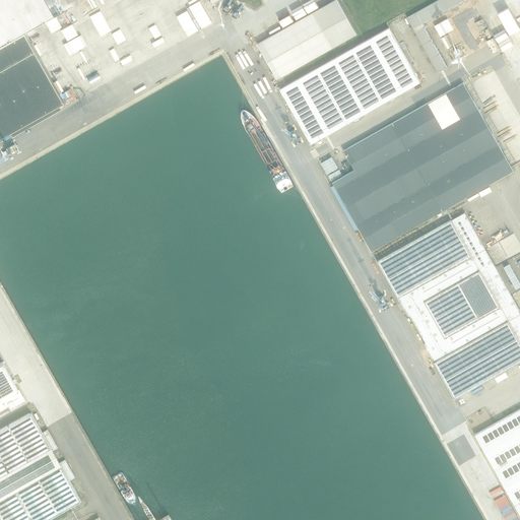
[(31,0),(0,0),(0,47),(45,21),(31,0)]
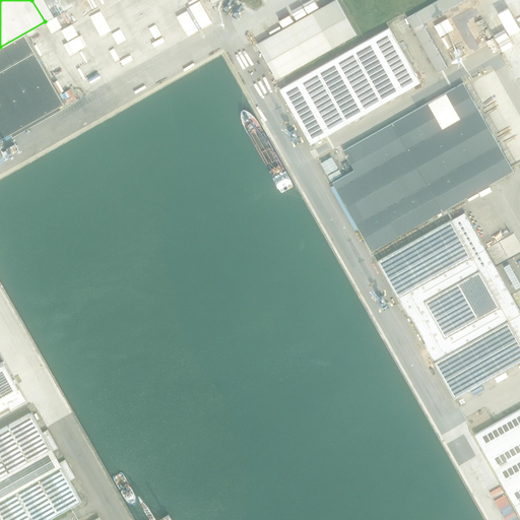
[(277,79),(356,35),(337,0),(334,0),(257,44),(277,79)]
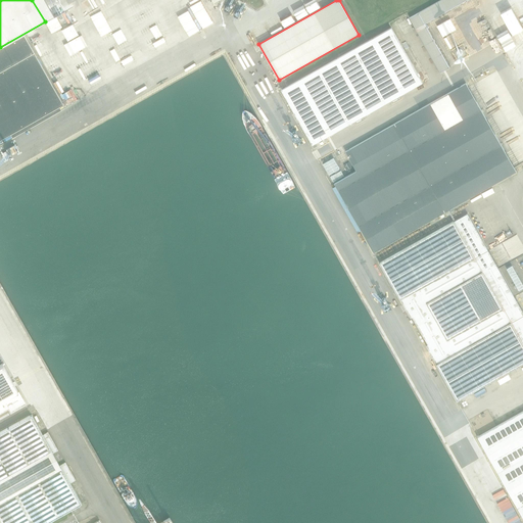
[(439,0),(410,17),(440,73),(449,67),(425,24),(466,0),(439,0)]
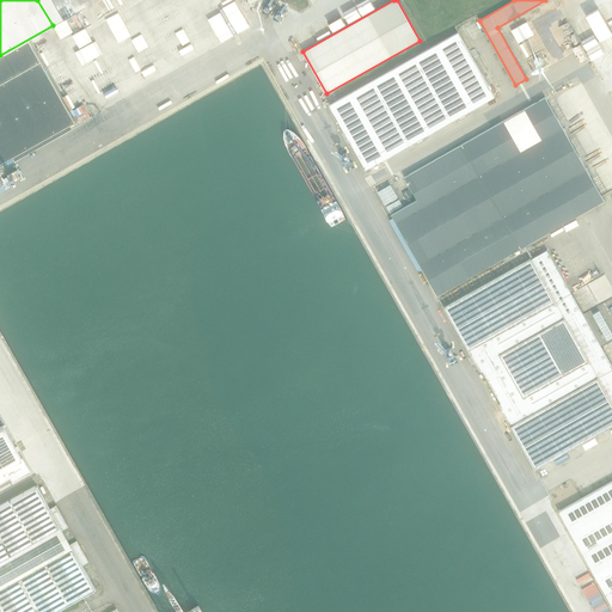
[(294,31),(289,34),(297,47),(301,43),(294,31)]
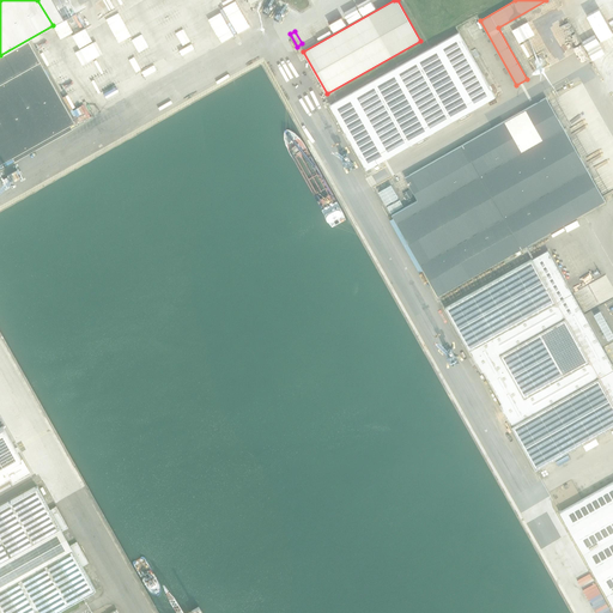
[(459,32),(331,105),(366,170),(496,97),(459,32)]
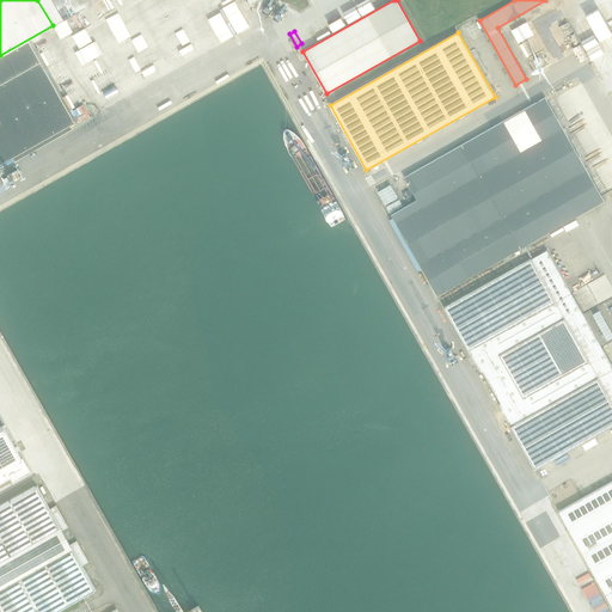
[(0,164),(74,122),(65,105),(28,41),(0,55),(0,164)]
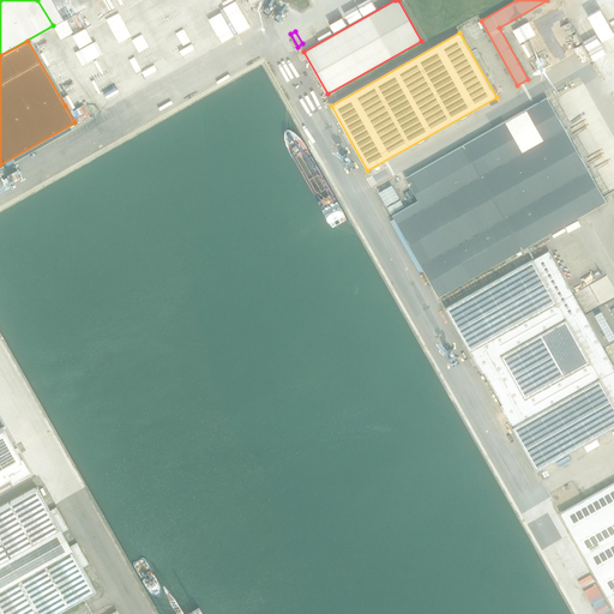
[(84,100),(90,113),(98,108),(92,96),(84,100)]
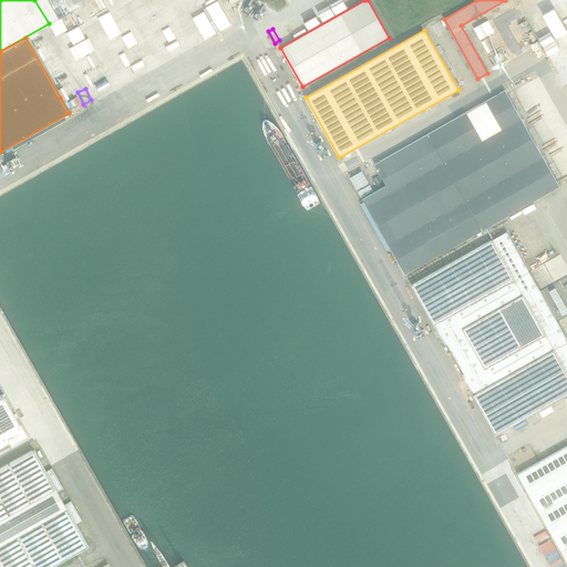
[(387,185),(362,198),(405,274),(559,186),(509,98),(507,94),(505,90),(374,164),(387,185)]
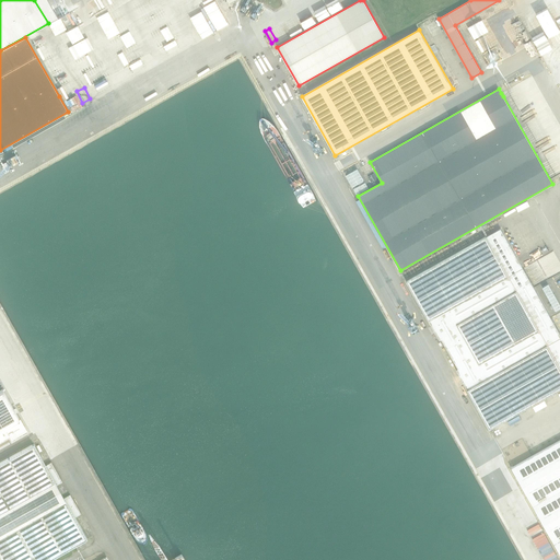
[(352,187),(363,181),(357,168),(346,175),(352,187)]
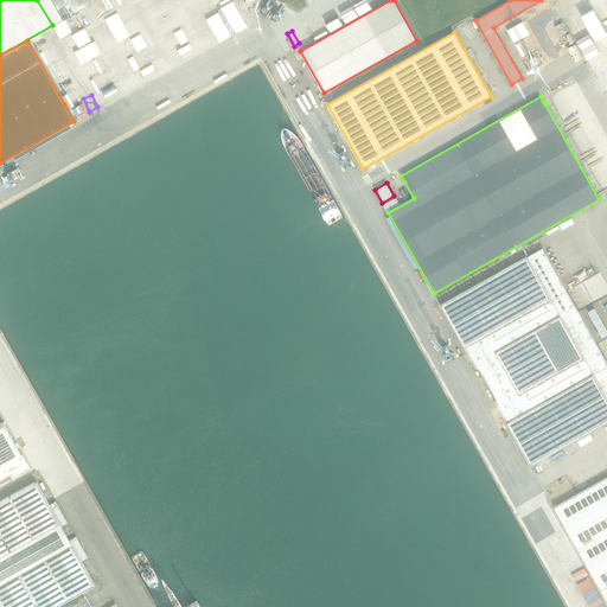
[(387,211),(400,204),(396,198),(383,205),(387,211)]
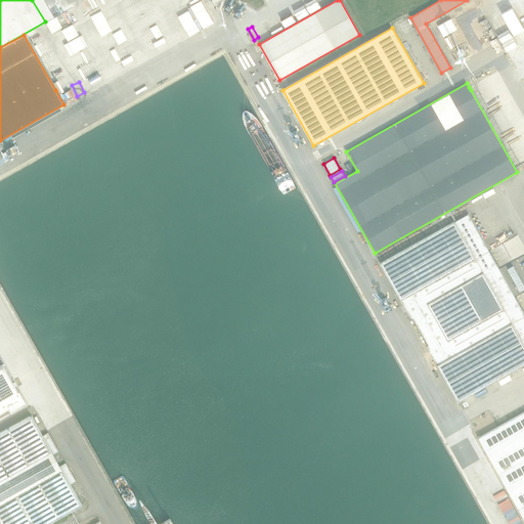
[(523,312),(515,297),(469,214),(454,221),(380,263),(401,300),(411,319),(413,318),(429,345),(427,346),(437,364),(457,401),(523,364),(523,312)]
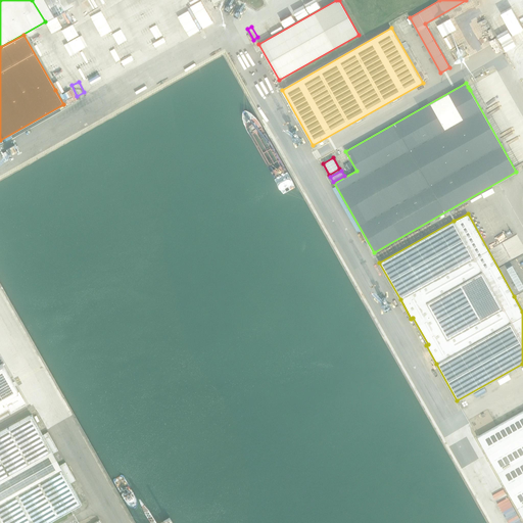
[(518,290),(522,287),(522,285),(512,266),(507,269),(509,274),(518,290)]
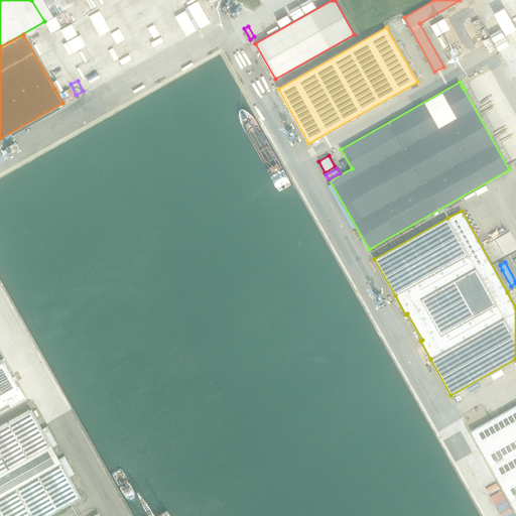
[(484,404),(488,416),(501,410),(496,399),(484,404)]
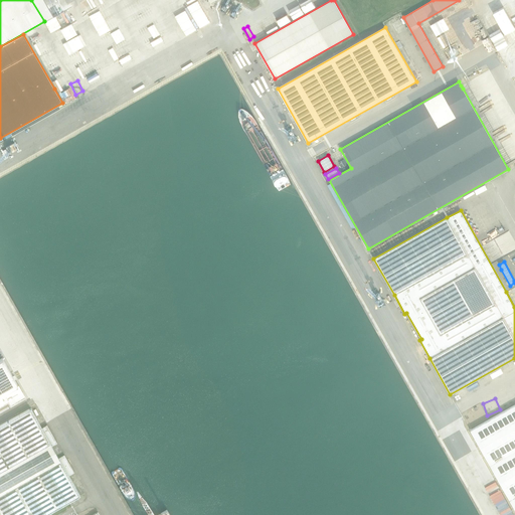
[(514,404),(470,431),(514,510),(514,404)]
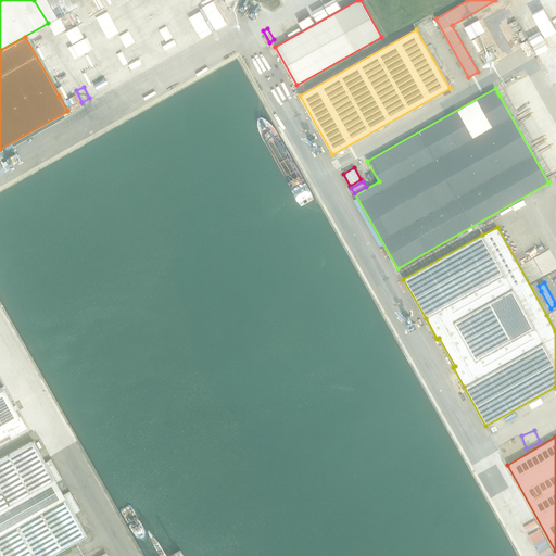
[(45,462),(36,445),(33,441),(0,458),(0,555),(49,555),(86,535),(74,514),(80,510),(70,491),(63,494),(55,481),(61,478),(50,458),(45,462)]
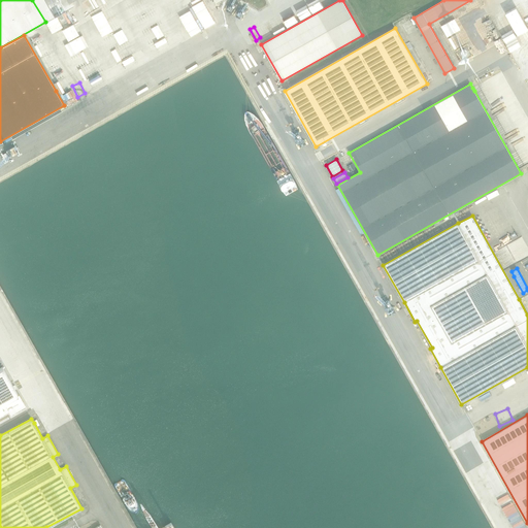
[(68,468),(71,473),(77,469),(75,464),(68,468)]
